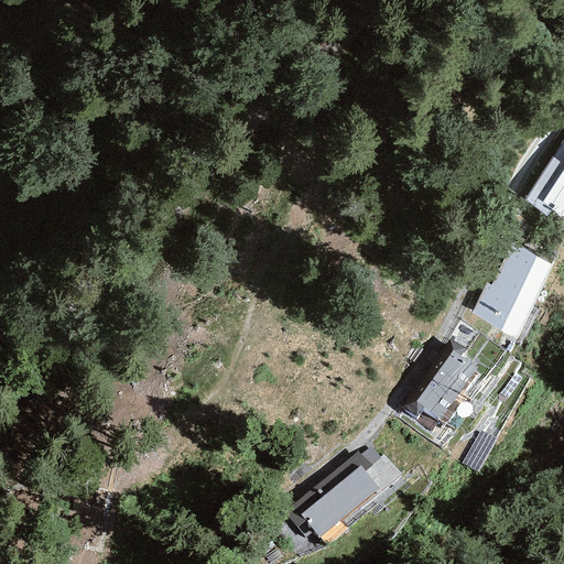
[(563,138),(524,197),(563,224),(563,138)]
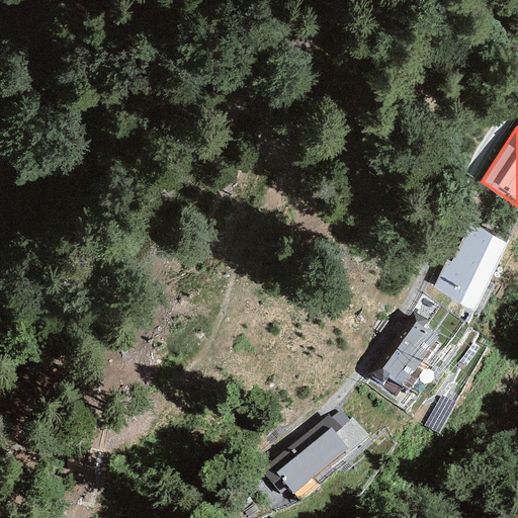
[(473,310),(506,240),(469,223),(451,261),(446,259),(432,287),(473,310)]
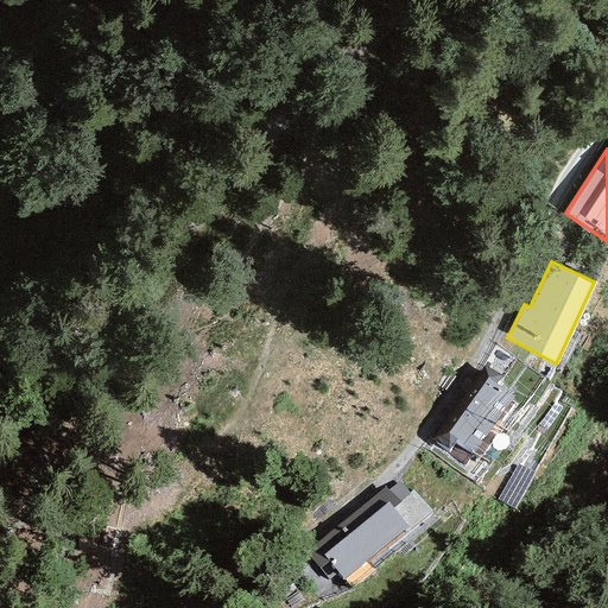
[(532,399),(483,367),(424,444),(474,477),(532,399)]
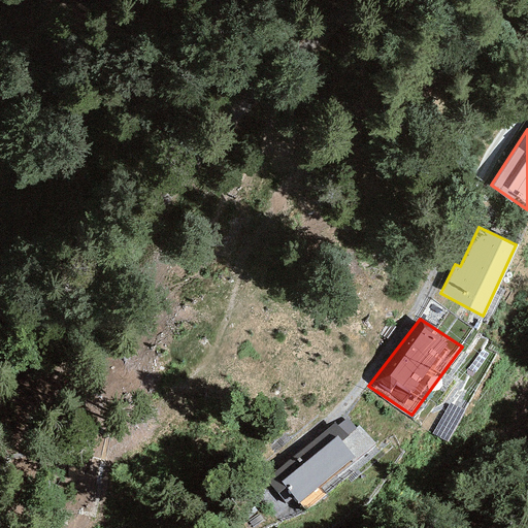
[(448,406),(433,438),(453,448),(467,415),(448,406)]
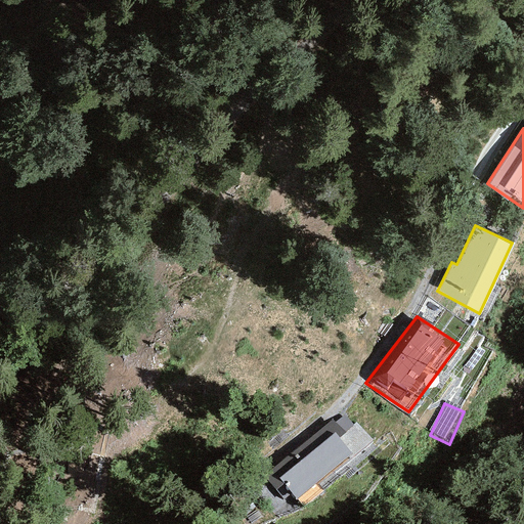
[(377,449),(344,412),(269,479),(297,511),(377,449)]
